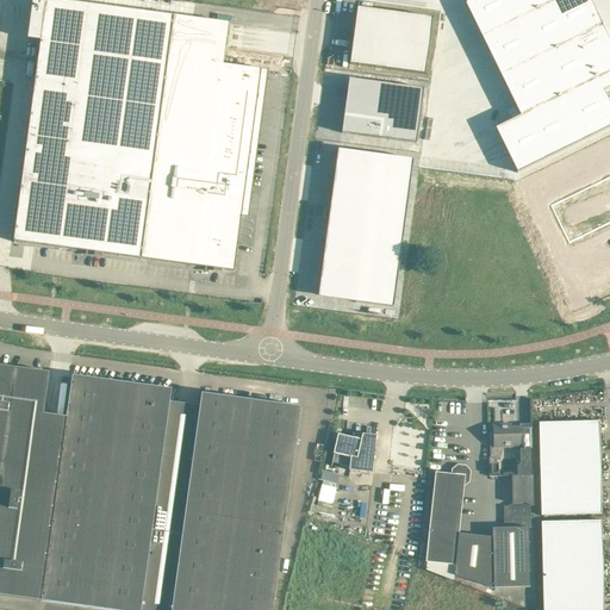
[(41,42),(13,242),(130,257),(141,259),(234,272),(241,217),(243,207),(249,207),(249,204),(250,204),(251,195),(244,194),(261,70),(244,68),(223,66),(229,24),(174,17),(162,14),(53,0),(32,0),(27,39),(41,42)]
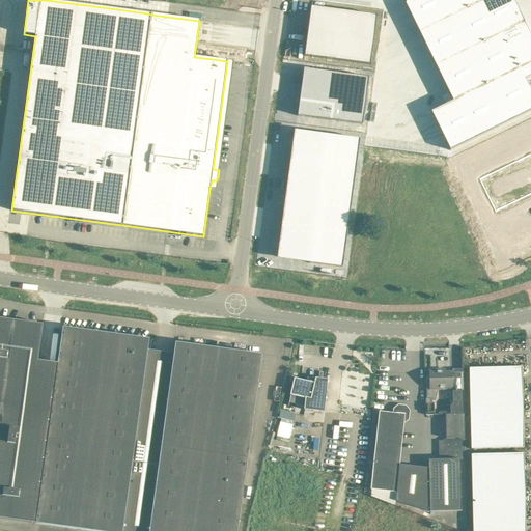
[(406,0),(404,4),(440,75),(452,101),(430,112),(450,150),(530,110),(530,91),(525,79),(530,76),(530,36),(512,0),(406,0)]
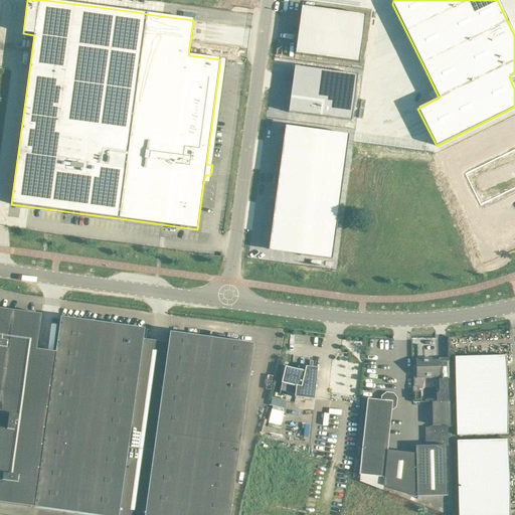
[(302,5),(295,54),(358,63),(365,15),(302,5)]
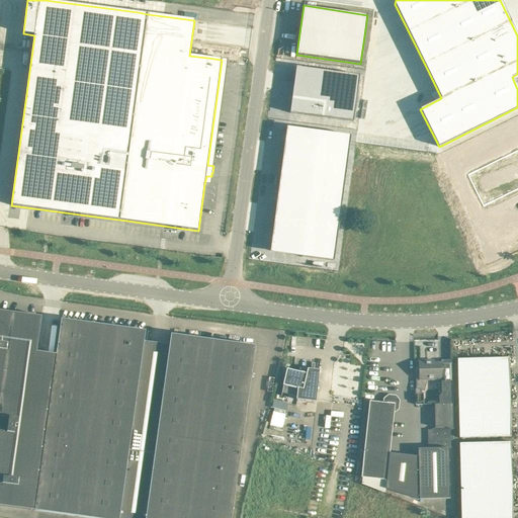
[(298,69),(290,112),(294,113),(353,122),(359,76),(298,69)]
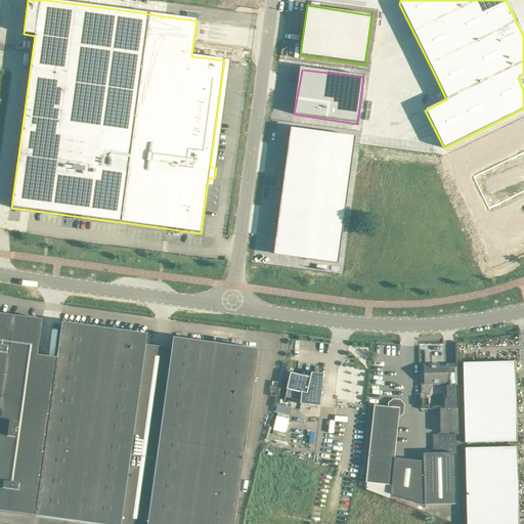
[(291,129),(274,247),(276,247),(275,254),(305,258),(305,260),(338,264),(355,137),(291,129)]
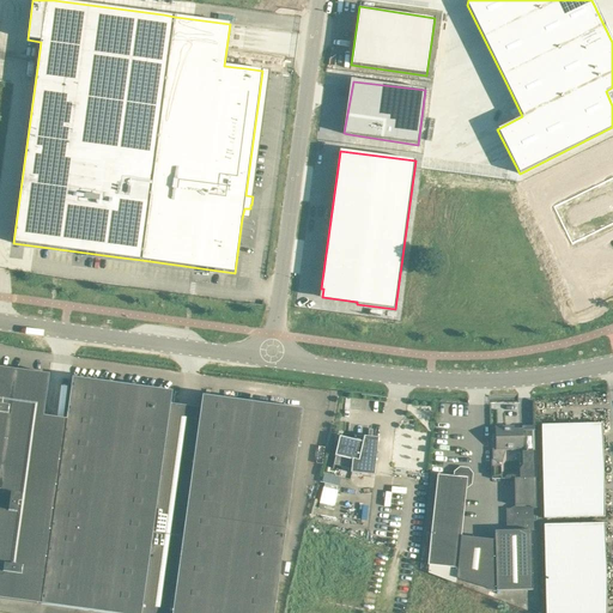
[(612,177),(553,207),(571,244),(612,223),(612,177)]
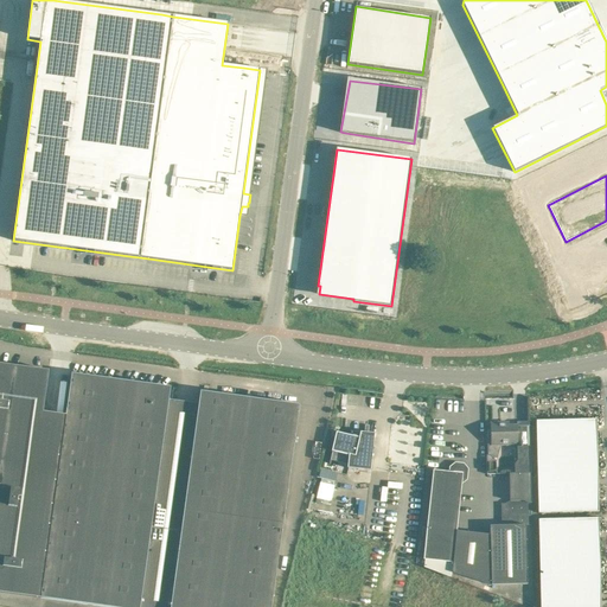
[(0,592),(40,598),(66,415),(43,411),(49,370),(0,363),(0,592)]
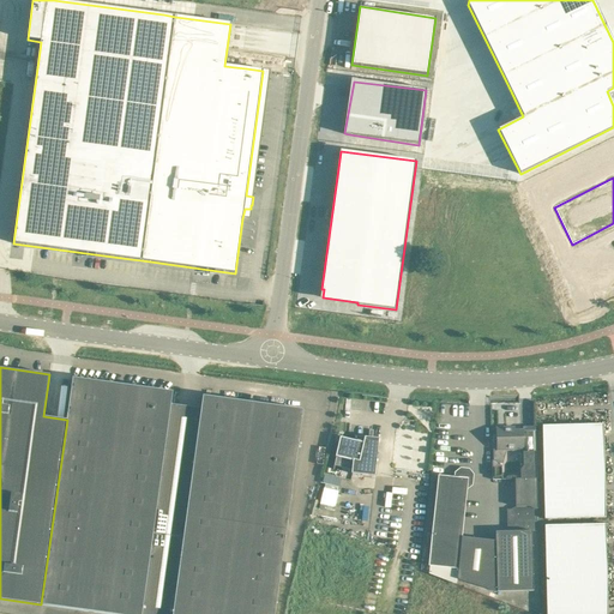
[(274,613),(302,410),(203,396),(200,408),(179,405),(172,405),(170,404),(173,392),(72,378),(71,391),(41,605),(108,613),(274,613)]
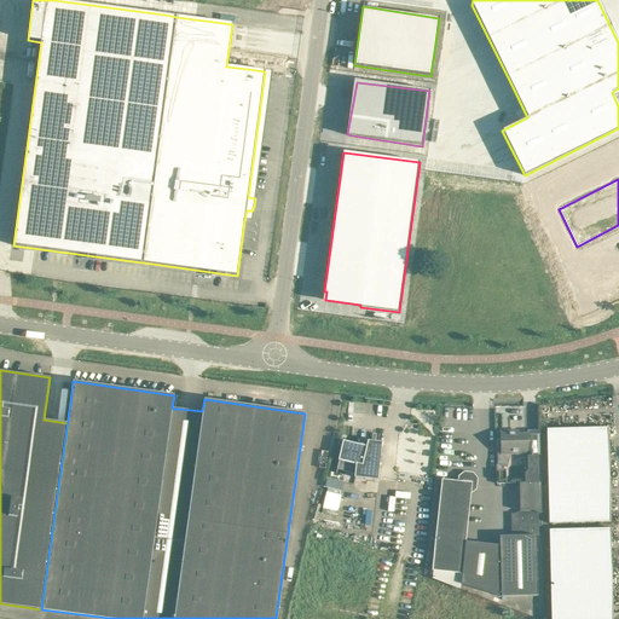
[(547,429),(549,524),(611,521),(608,428),(547,429)]
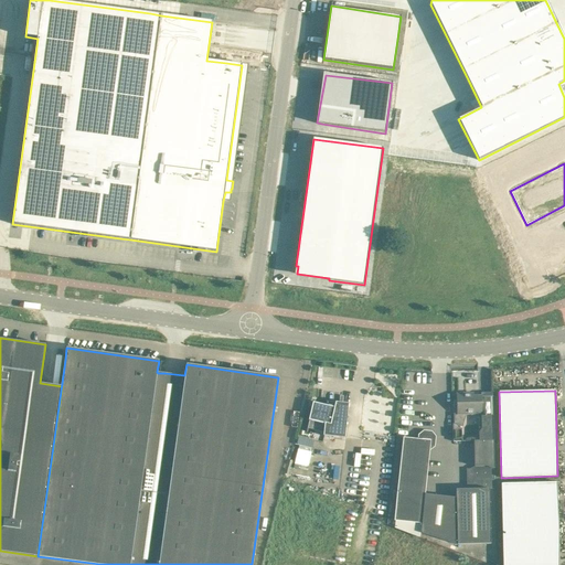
[(366,396),(365,407),(363,430),(391,433),(394,400),(381,398),(381,392),(375,392),(375,397),(366,396)]
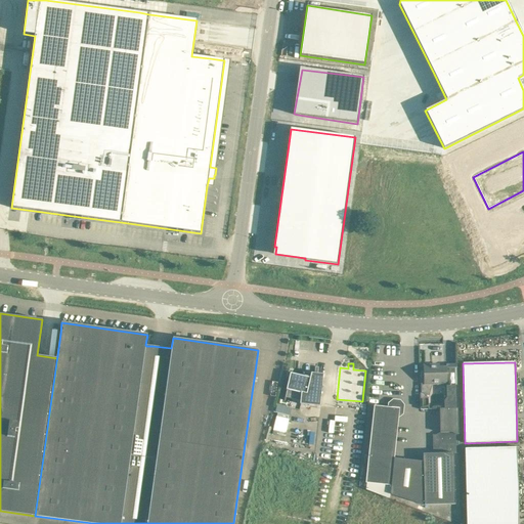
[(422,372),(421,372),(421,379),(422,379),(424,380),(424,384),(432,384),(447,384),(447,386),(446,386),(446,398),(444,400),(444,408),(457,408),(456,364),(446,364),(446,367),(439,367),(434,367),(434,365),(423,365),(424,369),(422,372)]
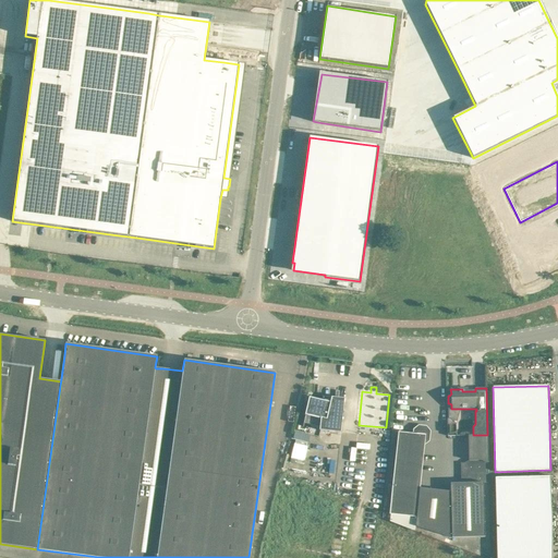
[(319,431),(340,433),(344,399),(323,397),(323,401),(310,398),(305,414),(320,419),(319,431)]
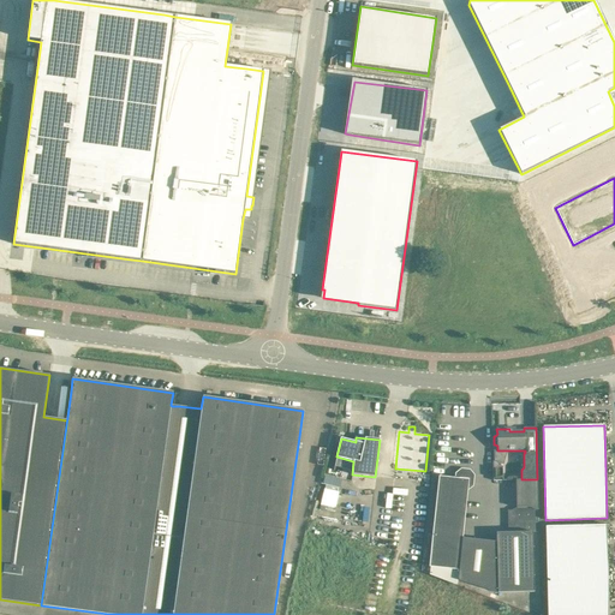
[(494,461),(493,461),(494,479),(502,479),(502,467),(496,461),(494,461)]
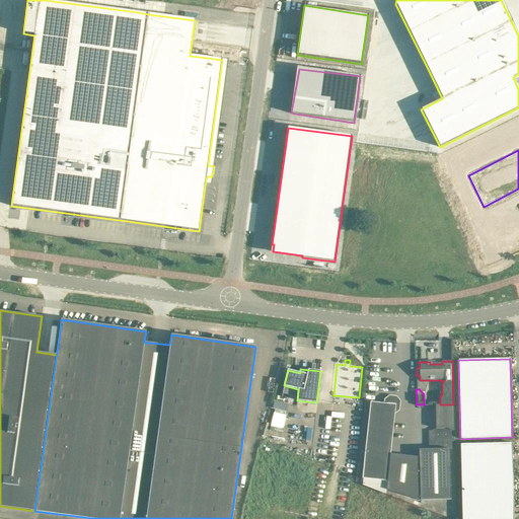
[(365,453),(362,478),(363,478),(363,485),(386,494),(387,490),(390,455),(394,414),(395,410),(399,411),(400,400),(396,396),(389,395),(384,399),(383,403),(370,401),(369,412),(365,453)]
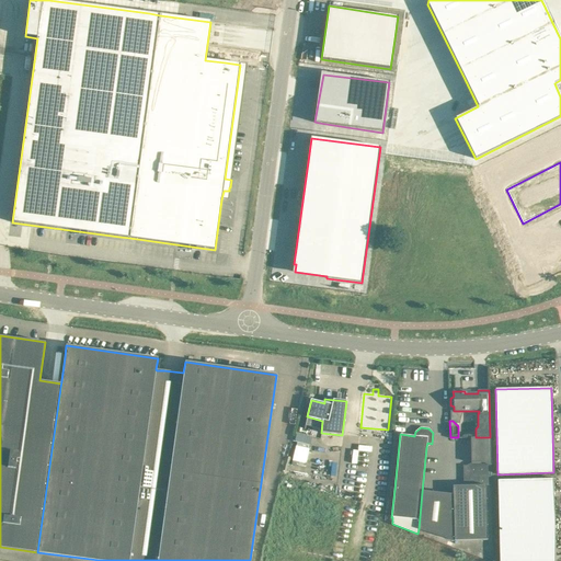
[(476,437),(470,437),(470,464),(485,462),(490,465),(491,465),(490,437),(476,437)]
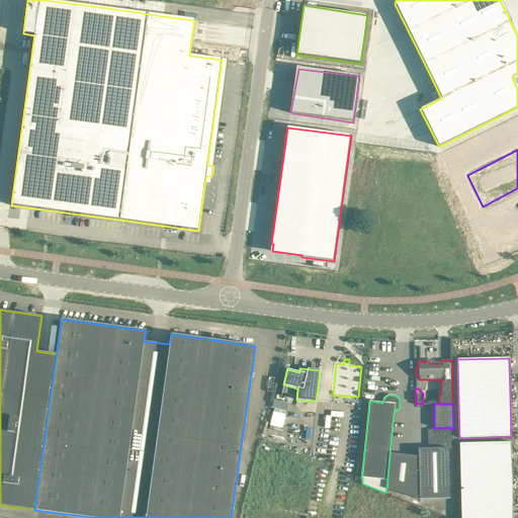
[(428,448),(418,448),(418,456),(419,499),(447,499),(449,499),(448,448),(453,448),(452,429),(448,427),(434,428),(432,429),(431,430),(428,430),(428,448)]
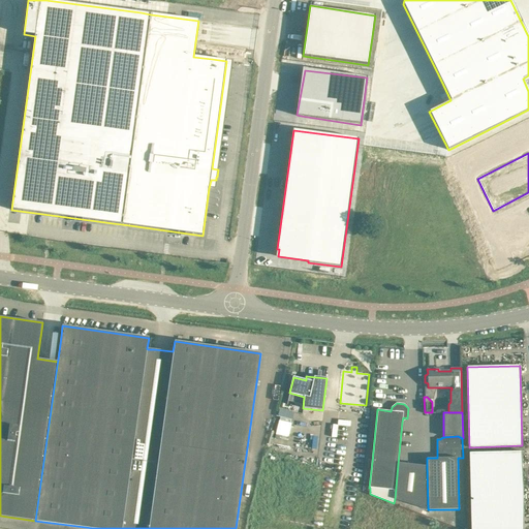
[(470,528),(528,528),(528,524),(523,524),(522,452),(469,453),(470,528)]
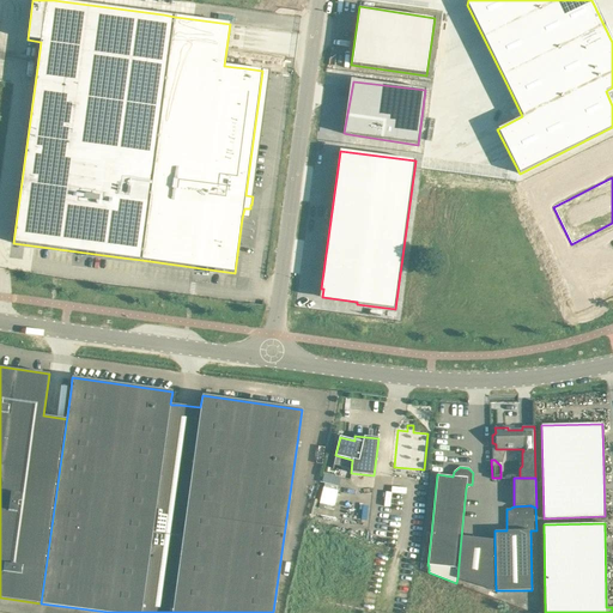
[(461,538),(457,578),(496,590),(495,540),(461,538)]
